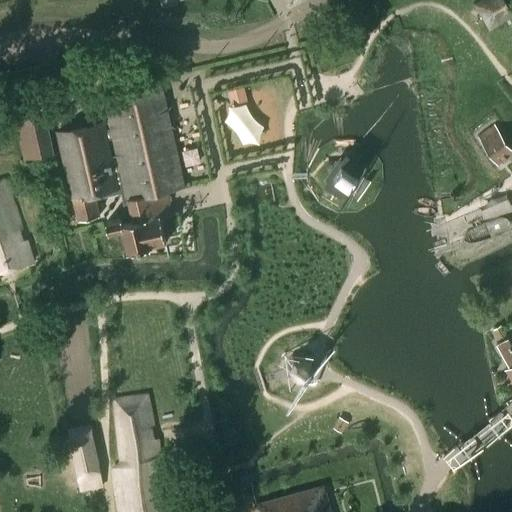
[(489,32),(511,17),(511,13),(504,0),(480,0),(472,5),(489,32)]
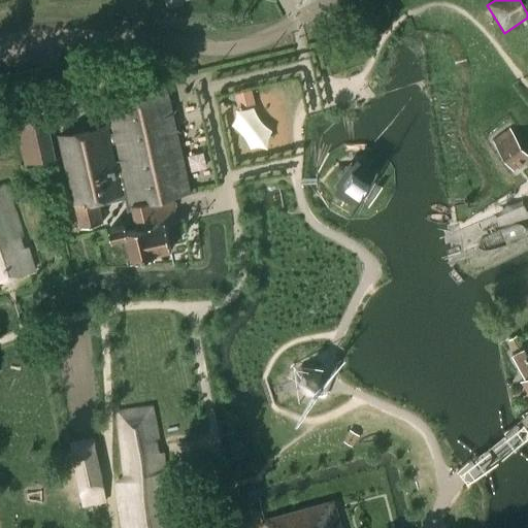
[(251,91),(234,95),(237,109),(254,105),(251,91)]
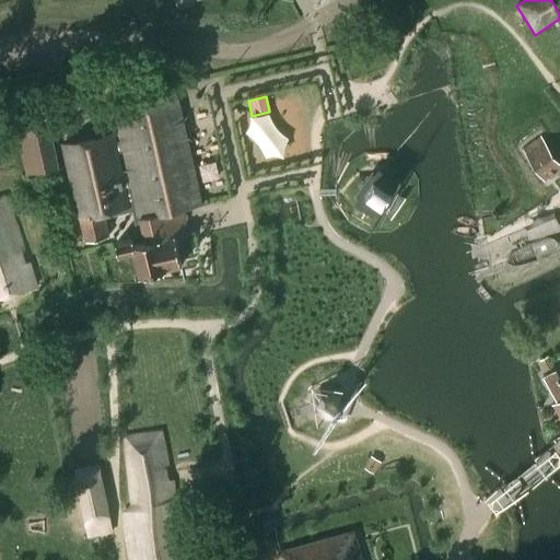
[(112,133),(65,144),(86,243),(109,237),(105,219),(133,212),(139,238),(115,244),(118,254),(133,251),(139,276),(181,266),(175,242),(173,235),(186,232),(181,209),(200,205),(176,97),(116,112),(123,141),(114,143),(112,133)]
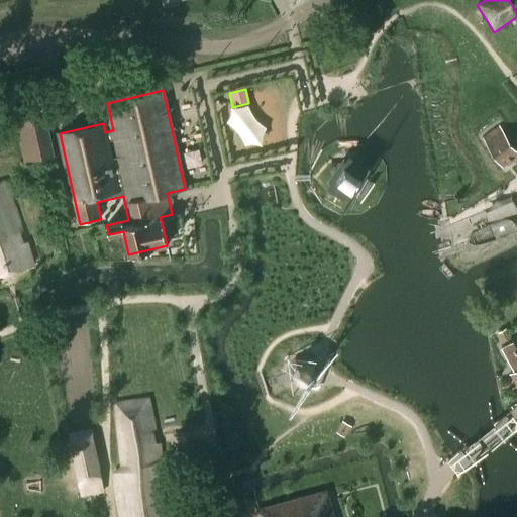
[(13,115),(15,124),(23,162),(55,154),(44,108),(13,115)]
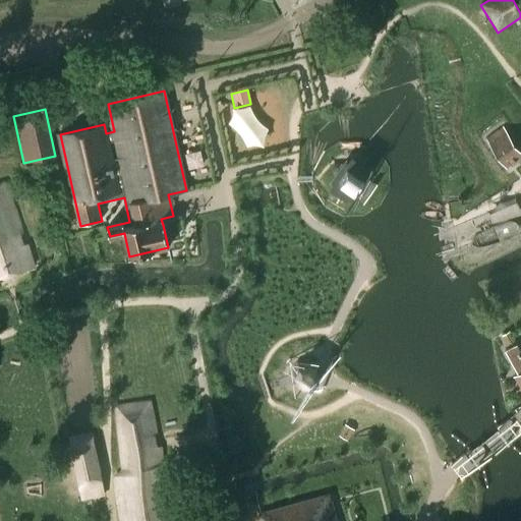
[(509,166),(520,156),(520,152),(502,126),(485,139),(506,168),(509,166)]
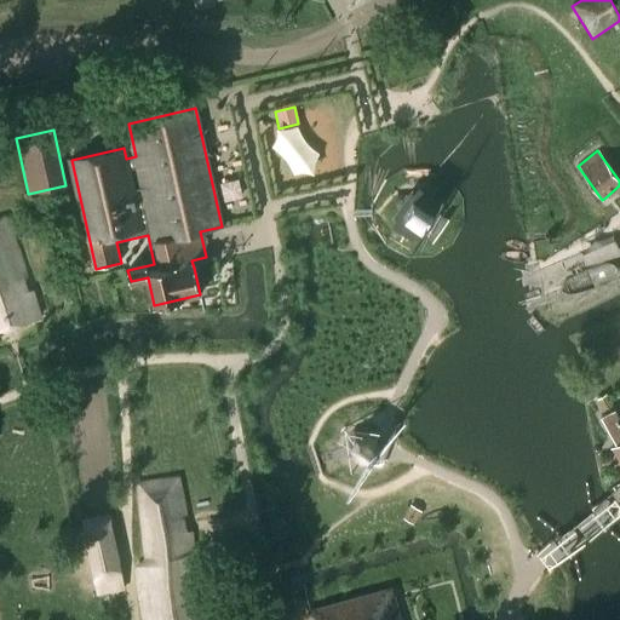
[(418,230),(422,230),(424,229),(428,228),(430,225),(431,222),(434,219),(434,216),(434,212),(434,210),(431,206),(430,204),(428,201),(424,200),(422,199),(418,199),(414,199),(412,200),(408,201),(406,204),(403,206),(402,210),(402,212),(402,216),(402,219),(403,223),(406,225),(408,228),(412,229),(414,230),(418,230)]
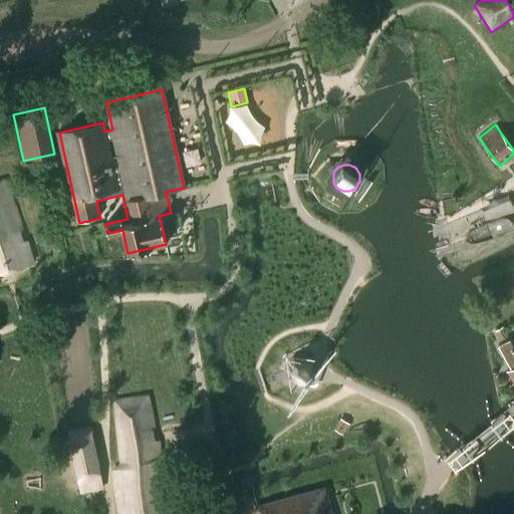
[(0,273),(7,272),(33,263),(28,241),(24,242),(6,179),(0,181),(0,273)]
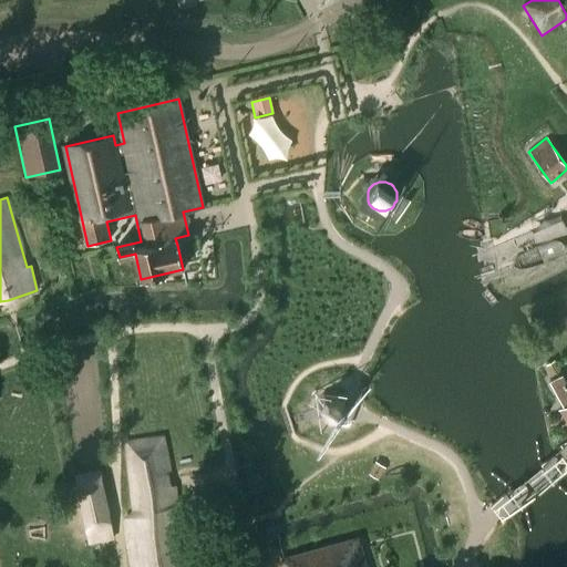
[(506,214),(496,216),(497,225),(507,223),(506,214)]
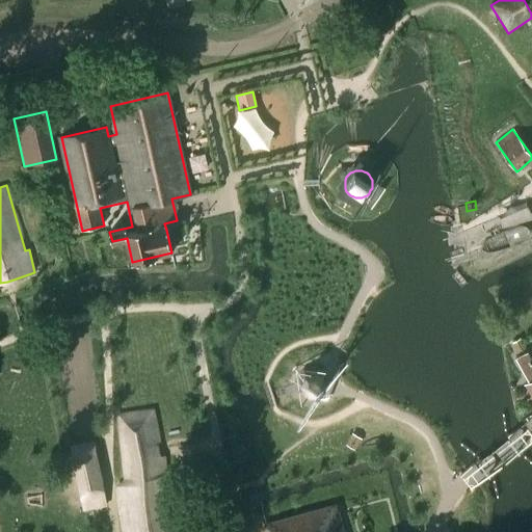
[(520,337),(511,342),(519,355),(515,357),(528,381),(531,378),(531,360),(527,351),(520,337)]
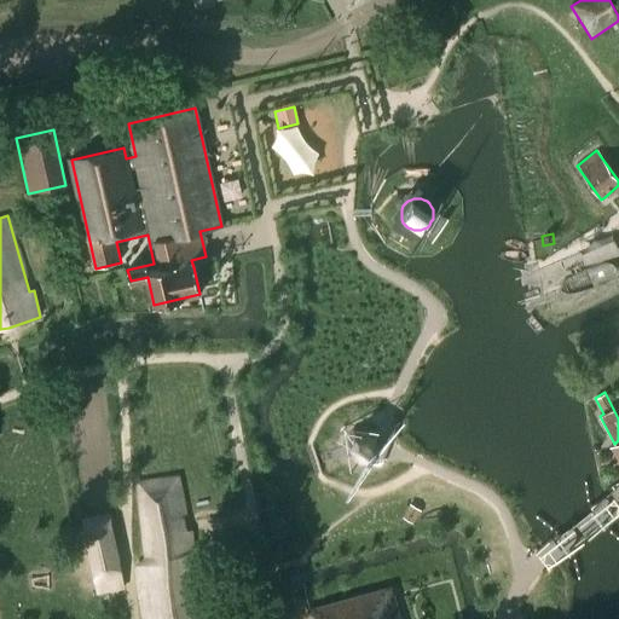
[(352,432),(346,444),(350,455),(351,457),(363,463),(376,460),(382,446),(381,445),(379,437),(377,434),(365,428),(352,432)]
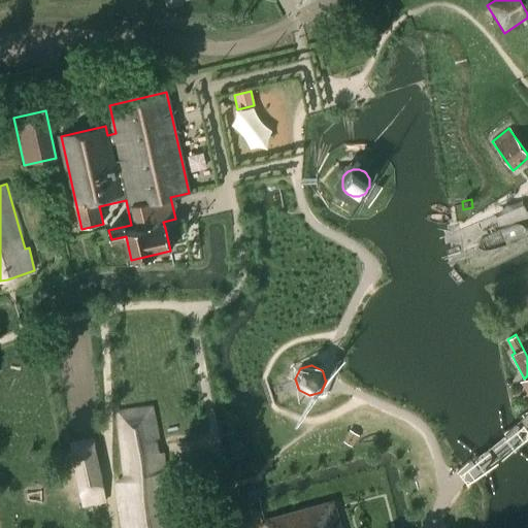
[(527,375),(524,378),(519,381),(527,397),(527,375)]
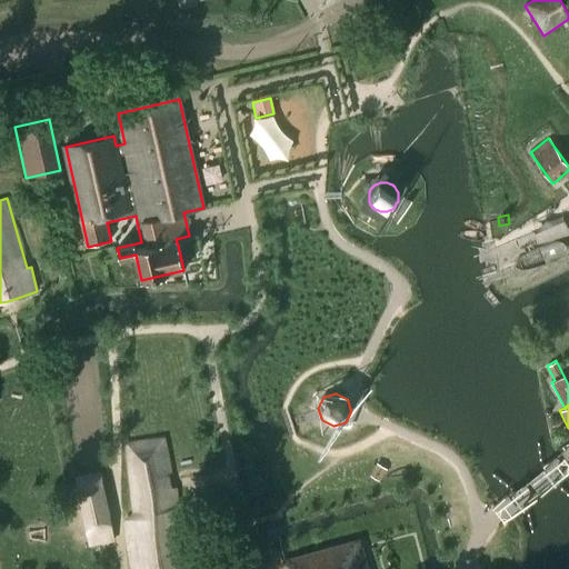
[(128,558),(129,568),(200,568),(199,558),(187,560),(182,551),(189,549),(185,528),(182,508),(177,509),(176,489),(171,488),(168,476),(171,472),(165,438),(125,443),(131,513),(123,520),(128,558)]
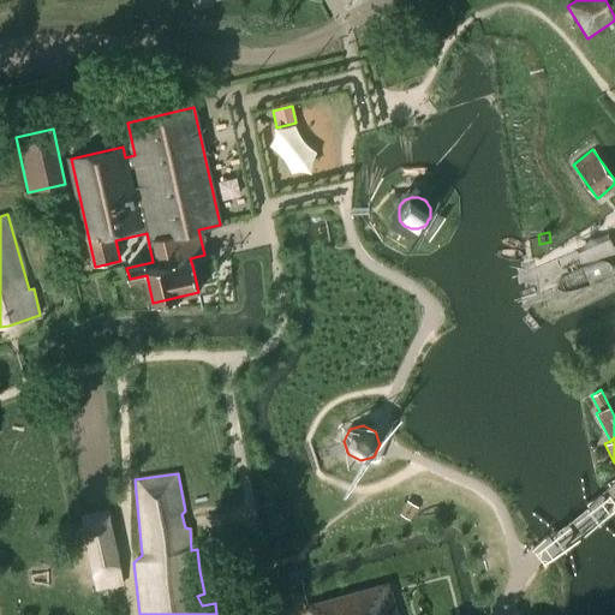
[(406,501),(399,514),(410,520),(417,507),(406,501)]
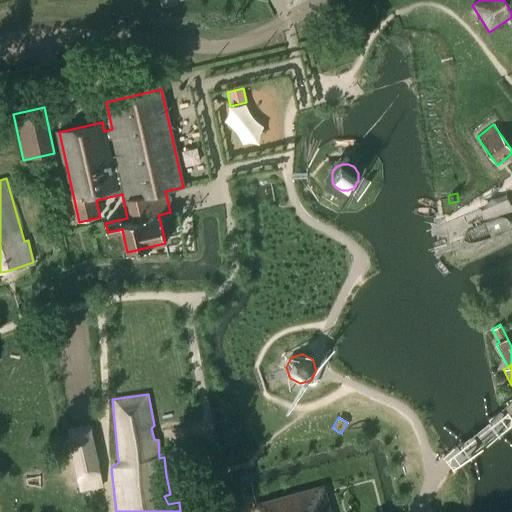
[(76,476),(100,471),(92,434),(68,439),(76,476)]
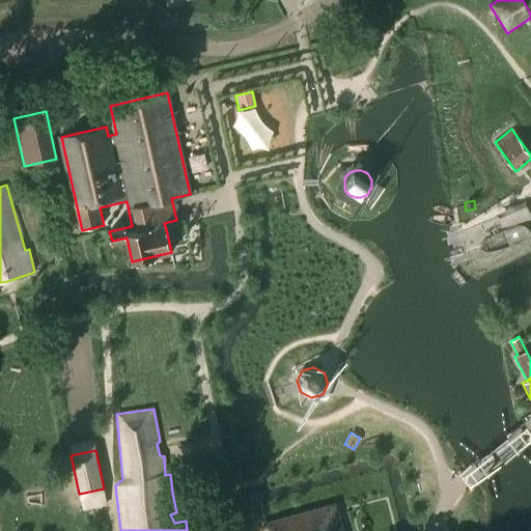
[(342,530),(335,503),(261,523),(263,530),(342,530)]
